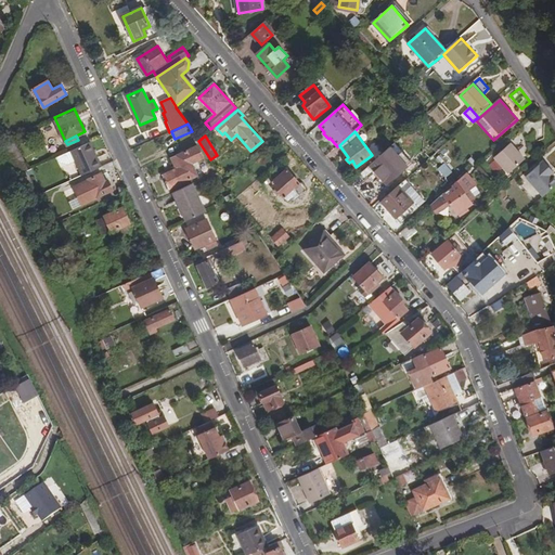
[(12,137),(2,141),(15,165),(23,162),(12,137)]
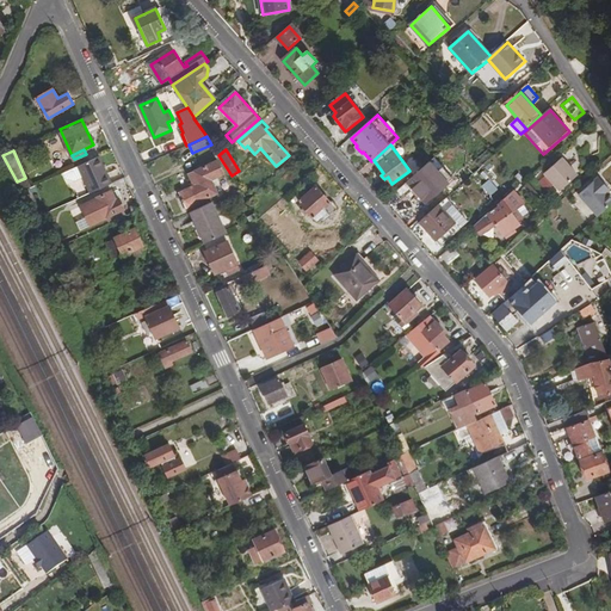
[(110,184),(98,156),(78,166),(91,193),(110,184)]
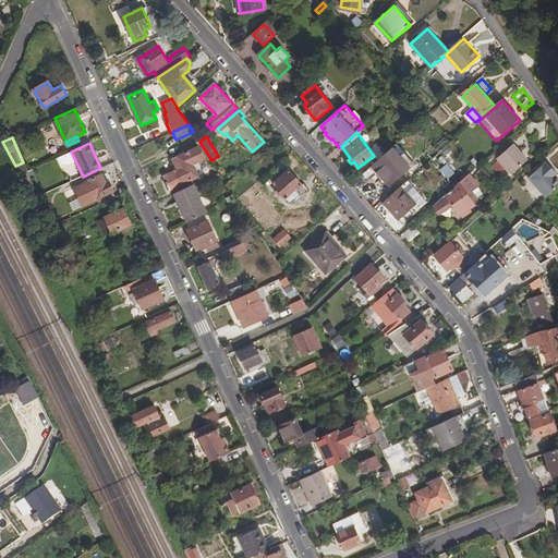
[(528,160),(513,144),(498,158),(511,174),(528,160)]
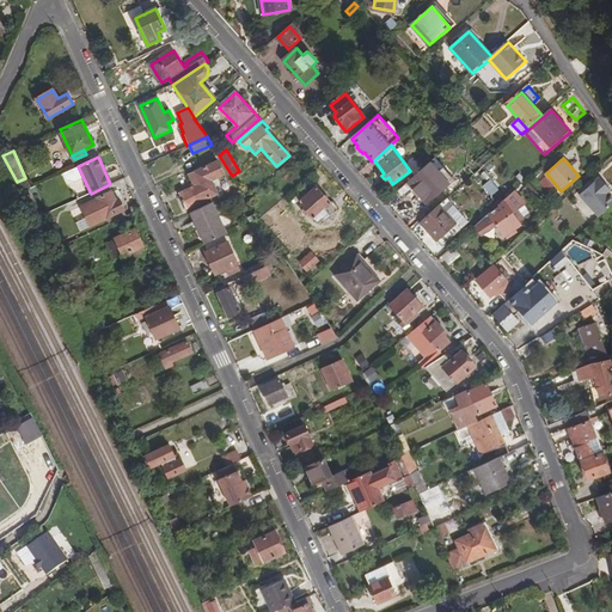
[(219,161),(195,172),(200,184),(195,187),(181,194),(187,208),(219,194),(212,179),(225,175),(219,161)]
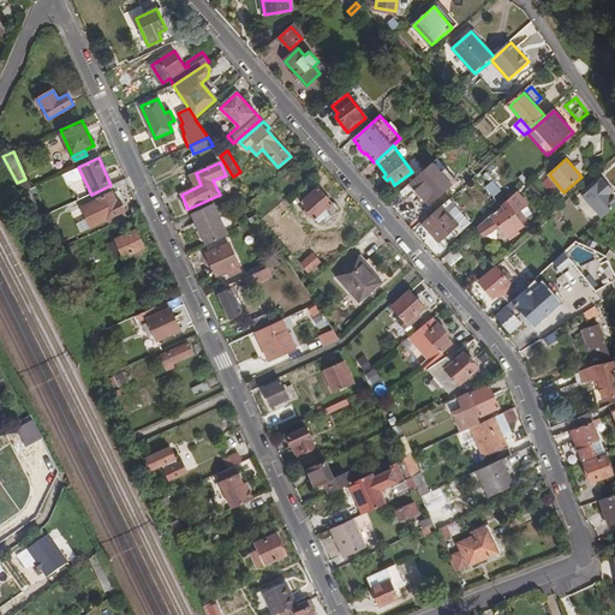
[(430,165),(398,193),(405,201),(415,192),(427,206),(451,184),(440,171),(437,172),(430,165)]
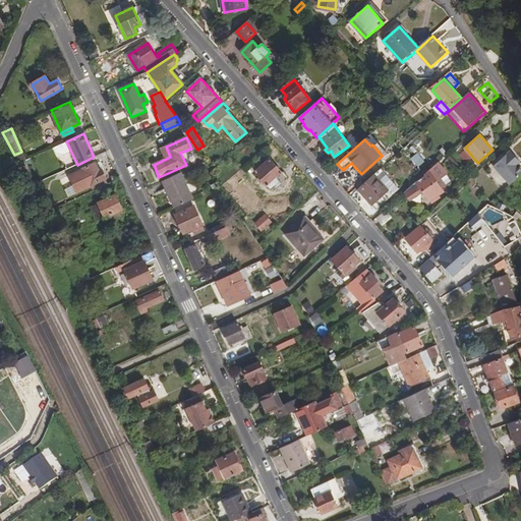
[(21,152),(14,155),(18,163),(20,162),(30,157),(25,150),(21,152)]
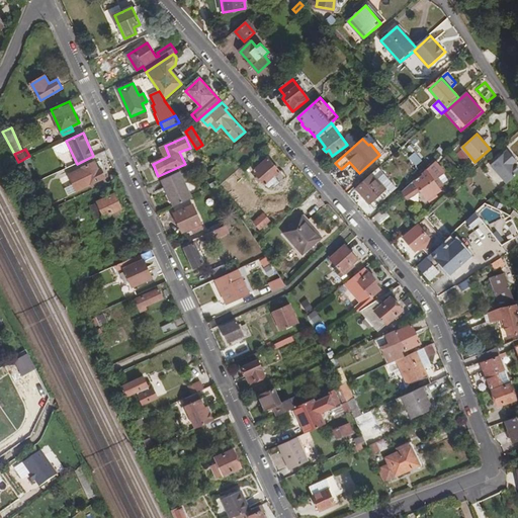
[(507,184),(517,173),(517,168),(514,164),(517,161),(507,151),(490,166),(507,184)]
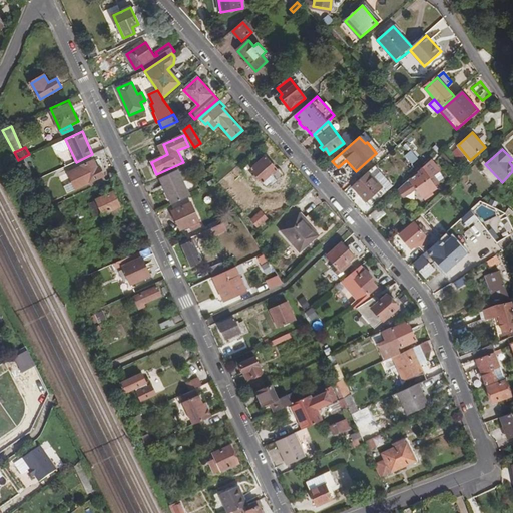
[(278,169),(267,157),(251,169),(257,174),(253,175),(258,180),(260,178),(268,187),(271,184),(273,185),(286,174),(280,168),(278,169)]
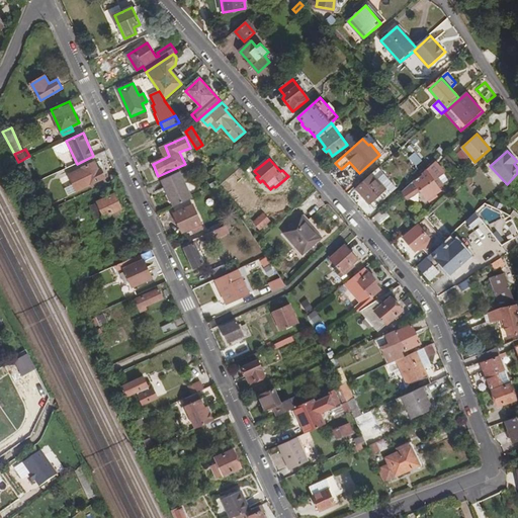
[(92,189),(106,183),(104,178),(105,177),(100,169),(97,170),(94,162),(83,168),(83,169),(70,174),(77,191),(90,185),(92,189)]
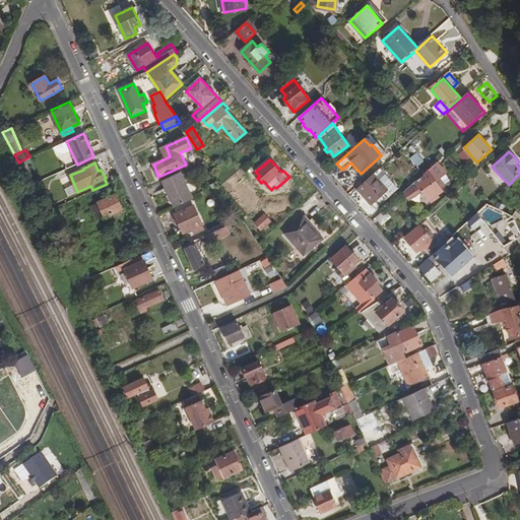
[(416,182),(404,192),(408,200),(423,191),(430,202),(434,199),(435,201),(439,199),(438,197),(443,193),(441,189),(445,186),(440,179),(446,174),(440,166),(425,176),(426,178),(416,183),(416,182)]
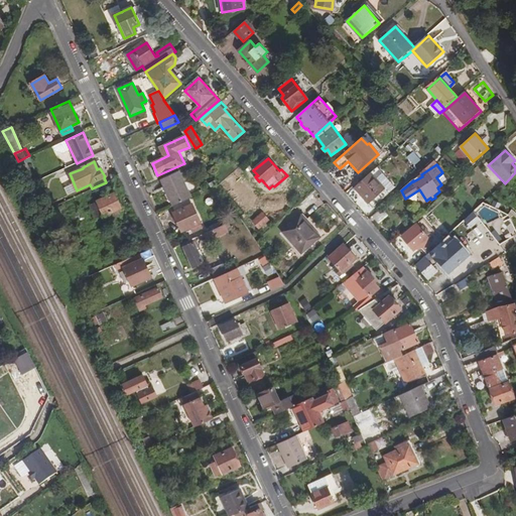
[(377,168),(355,187),(368,203),(369,203),(373,208),(395,187),(377,168)]
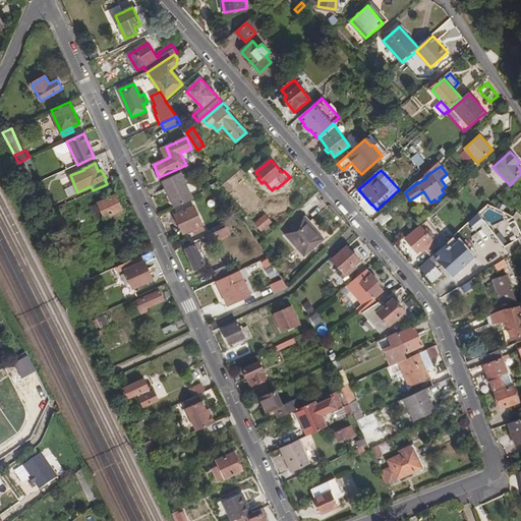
[(163,181),(175,208),(193,199),(181,172),(163,181)]
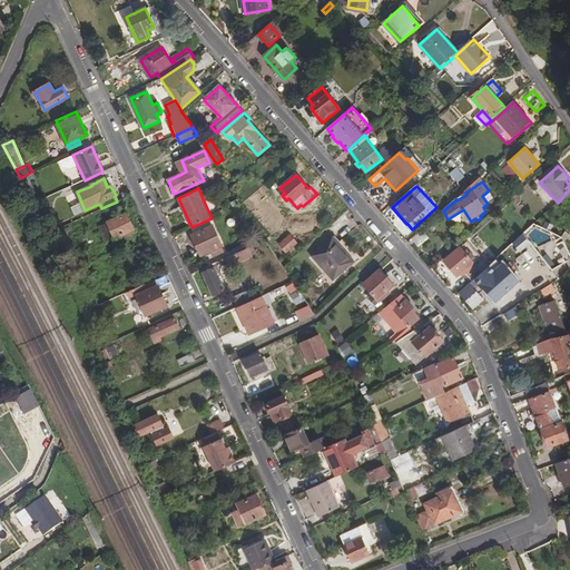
[(35,190),(28,193),(33,204),(39,200),(35,190)]
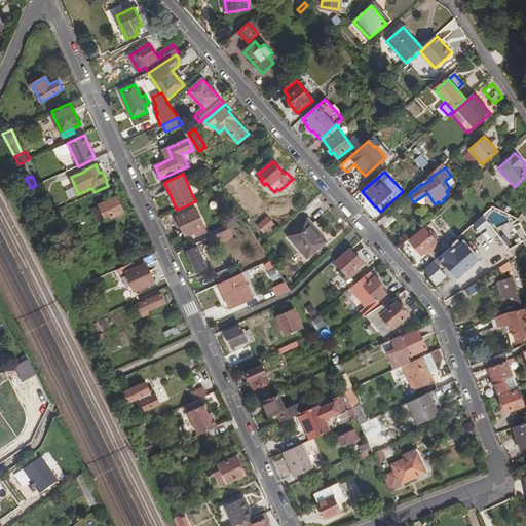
[(34,195),(42,213),(49,209),(42,192),(34,195)]
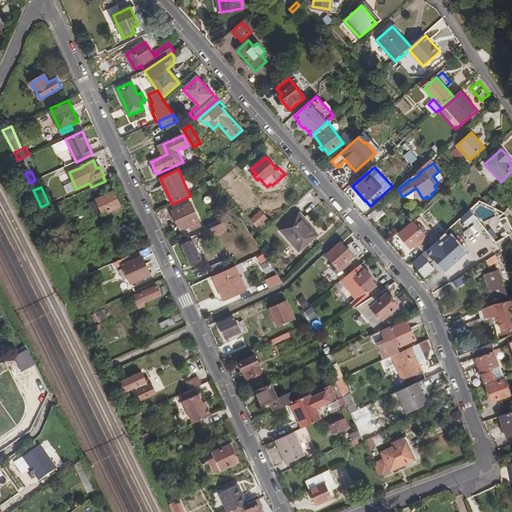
[(104,213),(117,207),(120,205),(114,192),(97,200),(99,204),(91,208),(97,217),(104,213)]
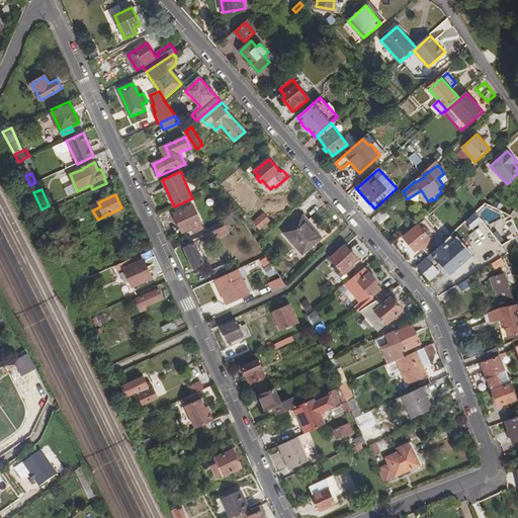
[(478,210),(500,246),(516,236),(506,221),(502,223),(490,202),(478,210)]
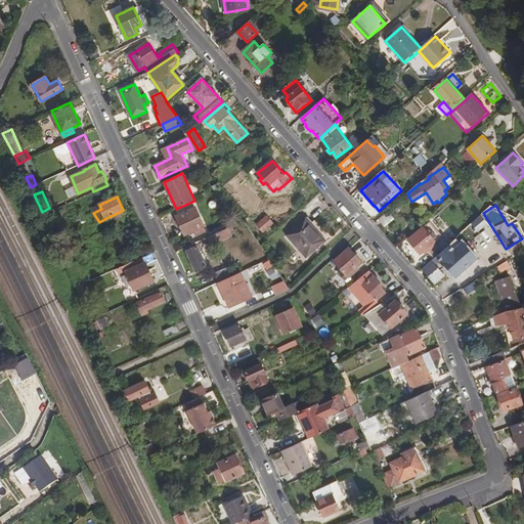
[(206,231),(195,208),(177,217),(184,234),(190,232),(192,237),(206,231)]
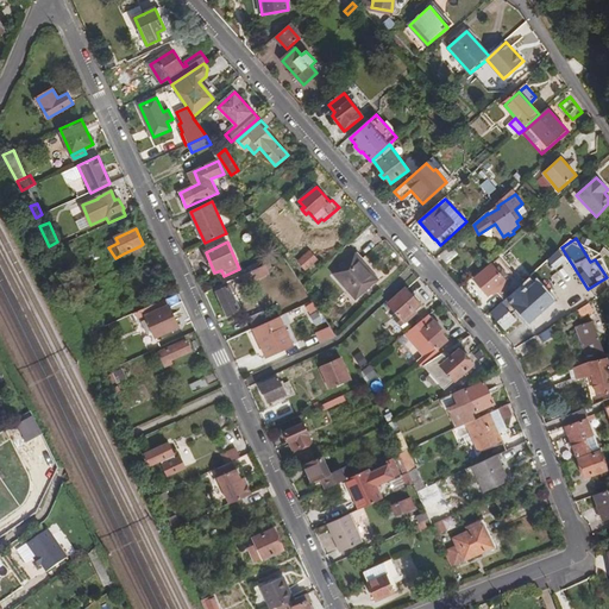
[(130,267),(145,259),(139,246),(124,253),(130,267)]
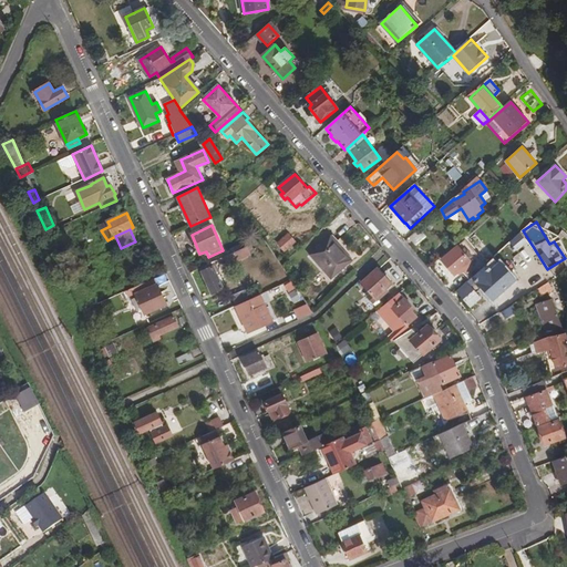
[(295,241),(289,235),(279,244),(285,250),(295,241)]
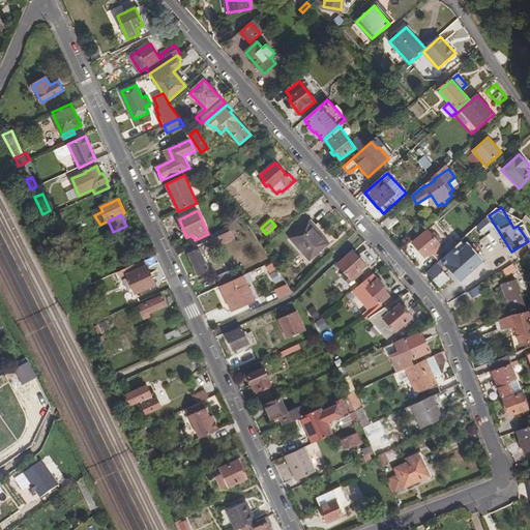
[(316,228),(310,222),(291,238),(310,261),(333,240),(320,225),(316,228)]
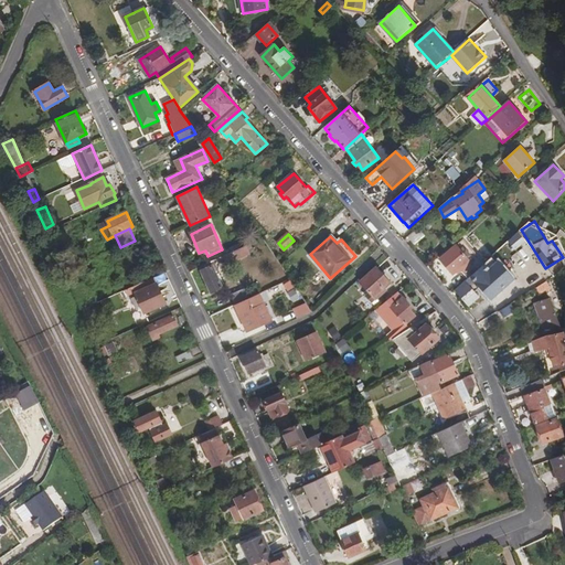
[(519,247),(511,238),(504,245),(512,254),(519,247)]
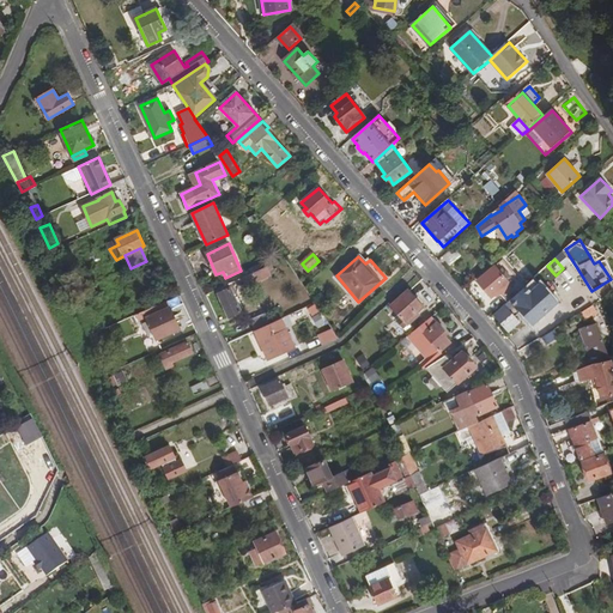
[(272,265),(243,277),(248,286),(275,273),(272,265)]
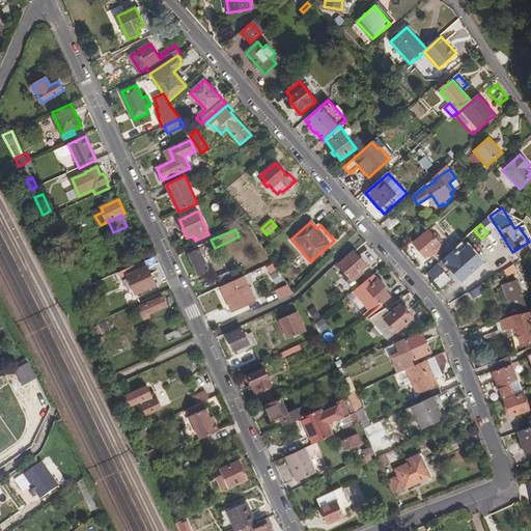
[(434,255),(440,261),(447,255),(426,231),(413,244),(425,258),(428,255),(430,258),(434,255)]
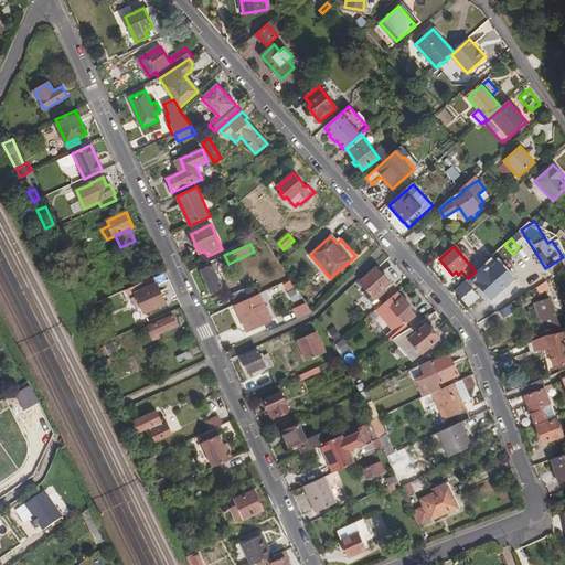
[(141,267),(132,247),(114,256),(123,276),(141,267)]
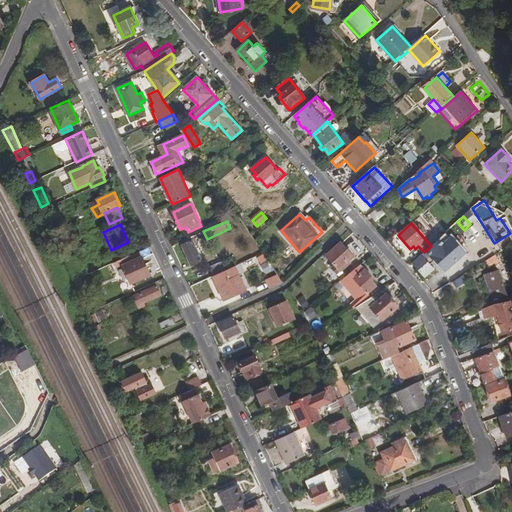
[(190,237),(180,242),(191,265),(201,260),(196,249),(198,248),(194,240),(192,241),(190,237)]
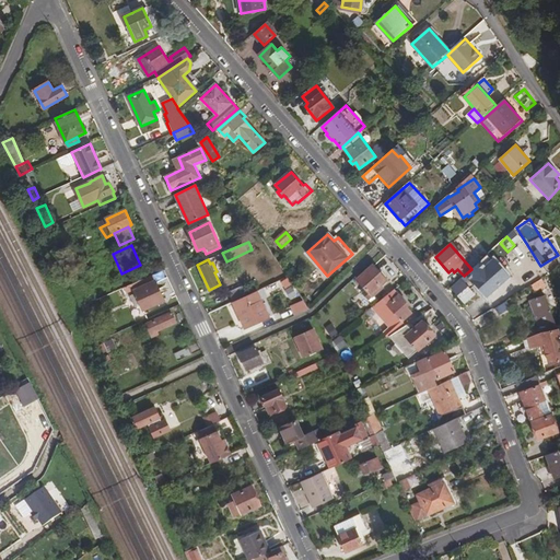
[(471,275),(482,289),(486,287),(489,291),(491,293),(502,284),(501,282),(506,277),(494,261),(488,266),(486,264),(471,275)]
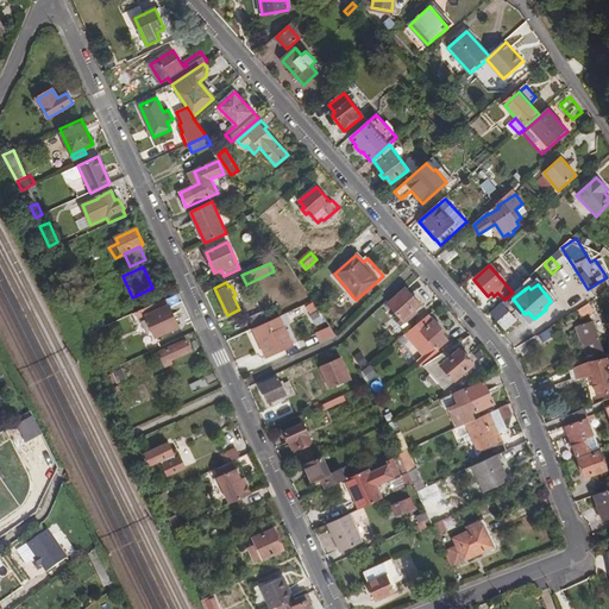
[(420,305),(407,289),(389,303),(400,315),(395,319),(403,328),(409,325),(407,321),(415,314),(413,311),(420,305)]
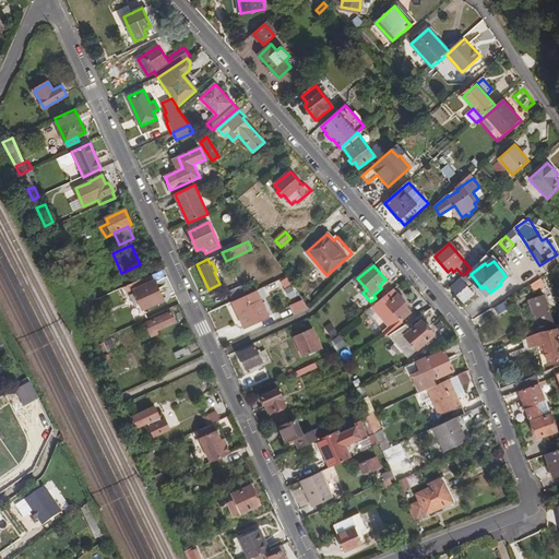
[(164,300),(152,275),(131,284),(133,289),(135,294),(130,296),(135,306),(140,305),(143,310),(164,300)]
